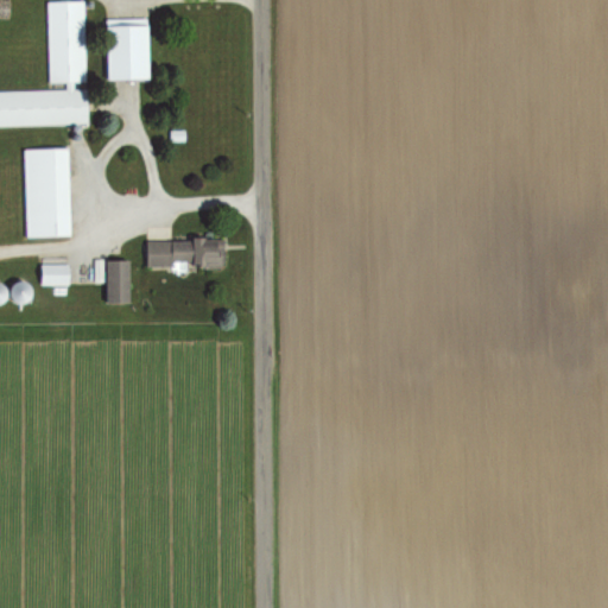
[(0,126),(89,125),(88,86),(86,1),(49,2),(51,83),(69,83),(69,92),(0,93),(0,126)]
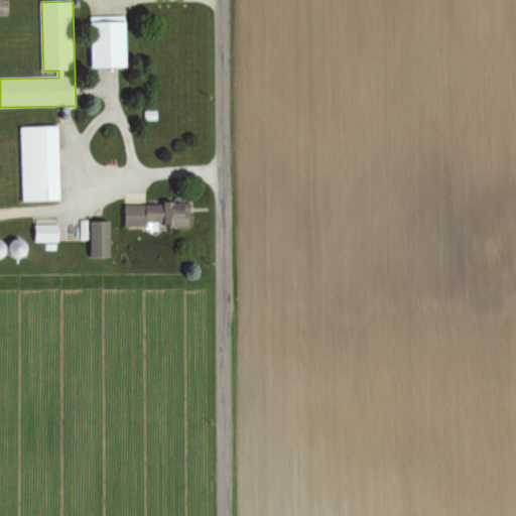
[(89,67),(119,67),(119,35),(89,35),(89,67)]
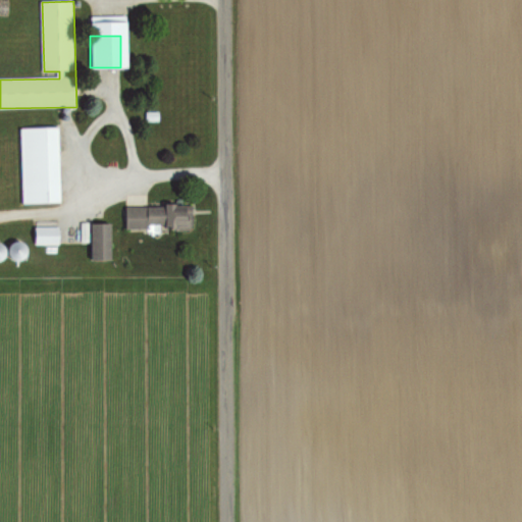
[(22,127),(23,203),(62,203),(61,126),(22,127)]
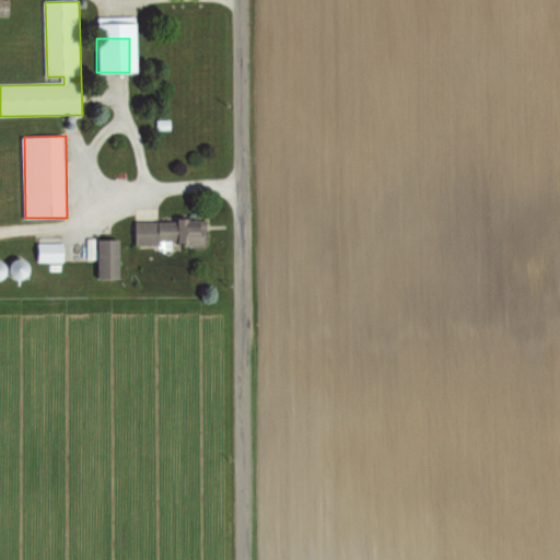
[(137,221),(138,246),(208,245),(208,219),(137,221)]
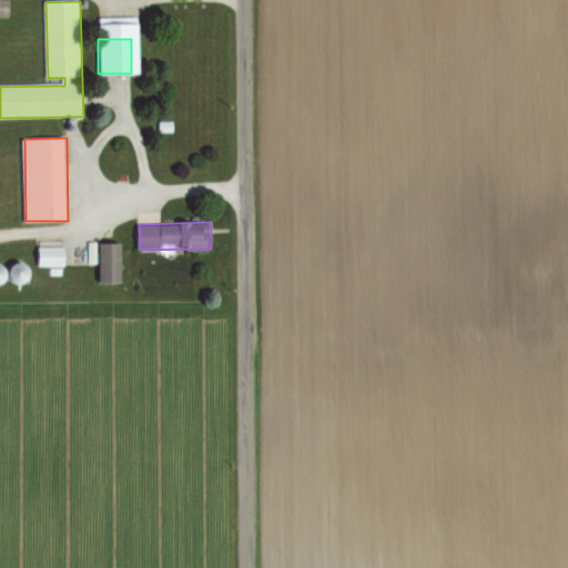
[(124,242),(101,242),(101,282),(124,282),(124,242)]
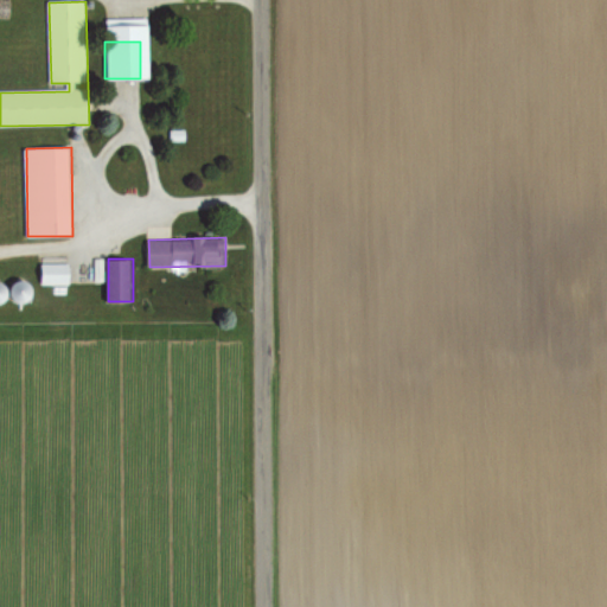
[(71,263),(43,263),(43,285),(71,285),(71,263)]
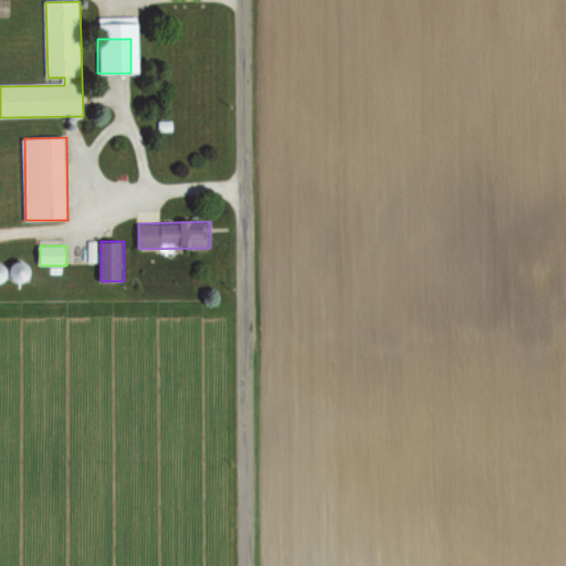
[(0,283),(10,274),(0,261),(0,283)]
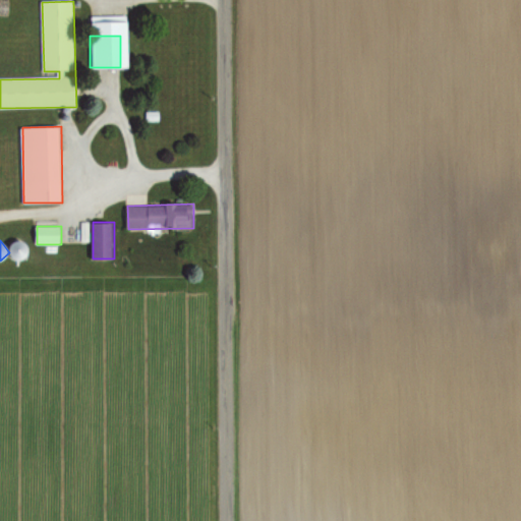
[(29,242),(13,242),(13,258),(29,258),(29,242)]
